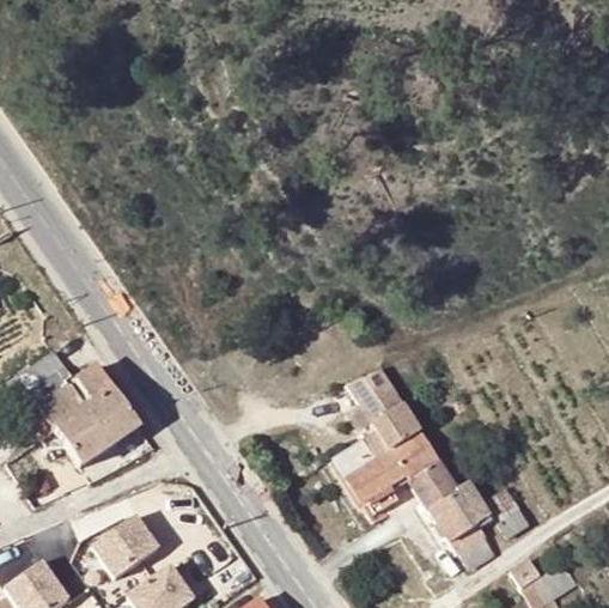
[(49,417),(59,429),(72,447),(85,466),(141,427),(123,402),(104,414),(80,381),(59,351),(7,385),(29,417),(32,414),(38,424),(49,417)]
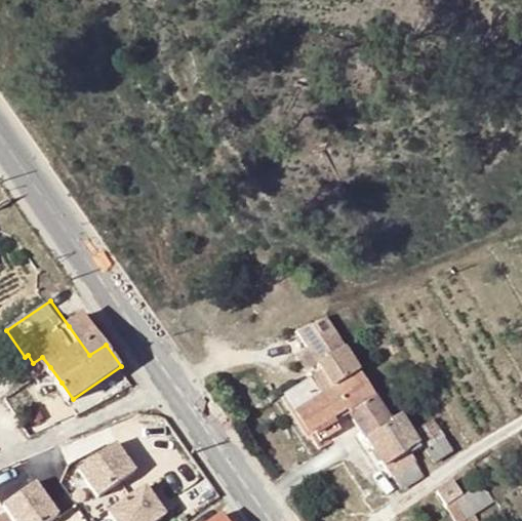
[(89,355),(106,345),(85,315),(69,326),(89,355)]
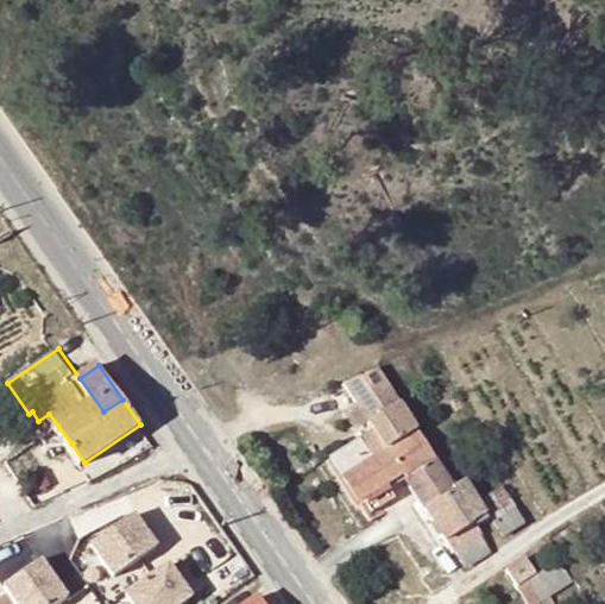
[(346,381),(378,429),(389,447),(418,427),(379,365),(346,381)]
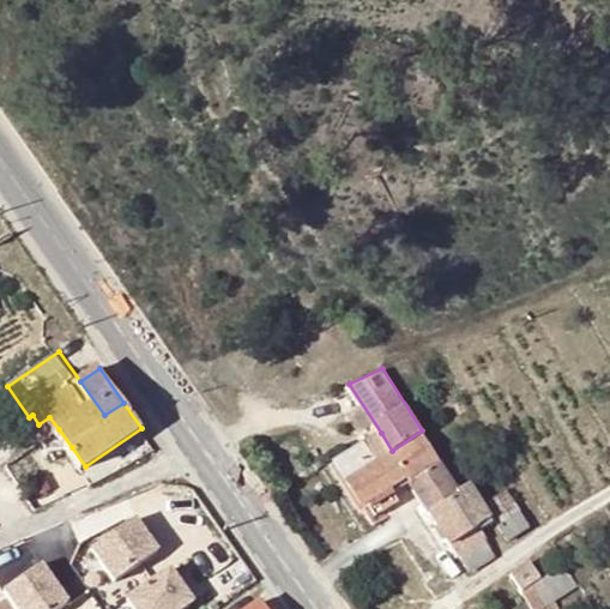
[(376,460),(364,442),(337,462),(363,504),(368,500),(392,484),(408,474),(411,480),(441,460),(422,430),(392,451),(376,460)]
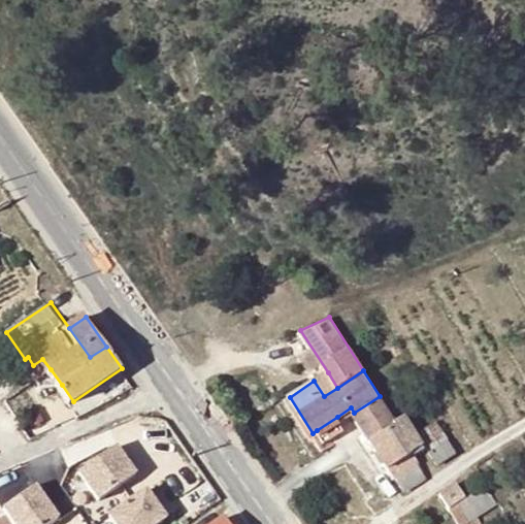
[(337,388),(328,372),(314,381),(324,396),(337,388)]
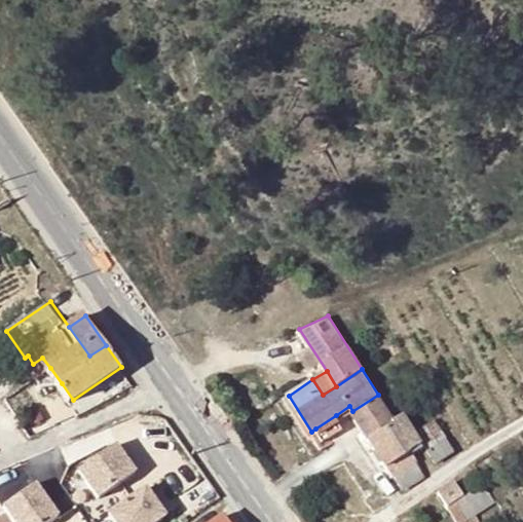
[(393,418),(378,395),(352,411),(372,440),(397,423),(393,418)]
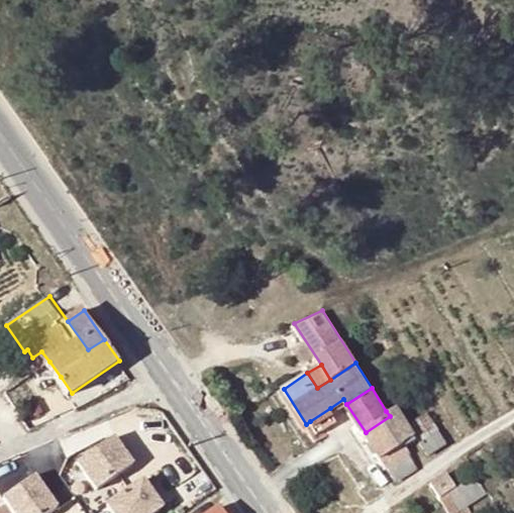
[(52,412),(45,401),(34,408),(40,419),(52,412)]
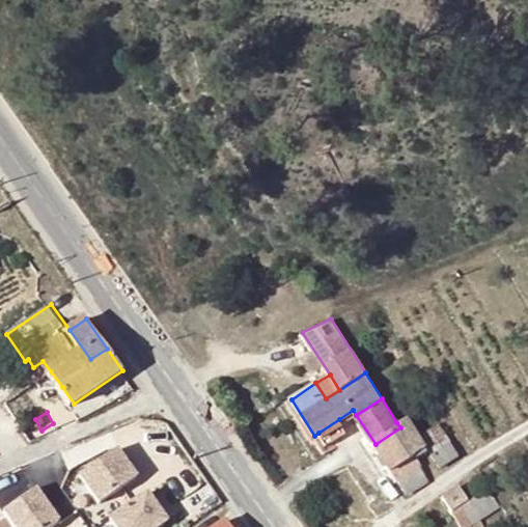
[(376,444),(396,475),(410,467),(405,459),(415,451),(425,445),(408,416),(401,419),(396,422),(400,427),(376,444)]
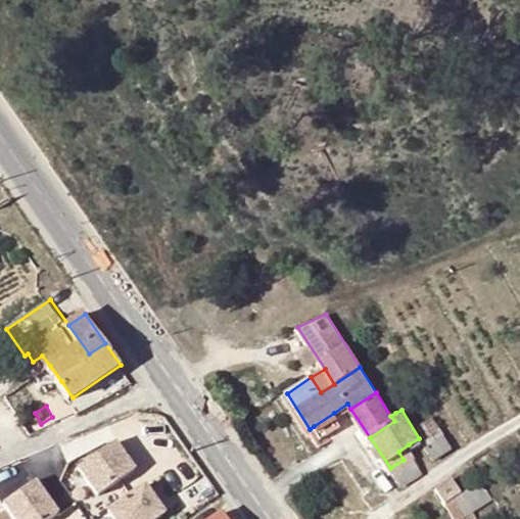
[(334,413),(314,426),(321,438),(341,424),(337,418),(334,413)]
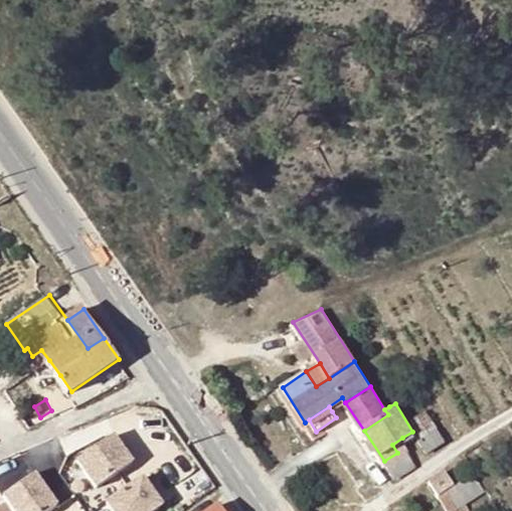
[(437,428),(419,438),(428,451),(445,439),(437,428)]
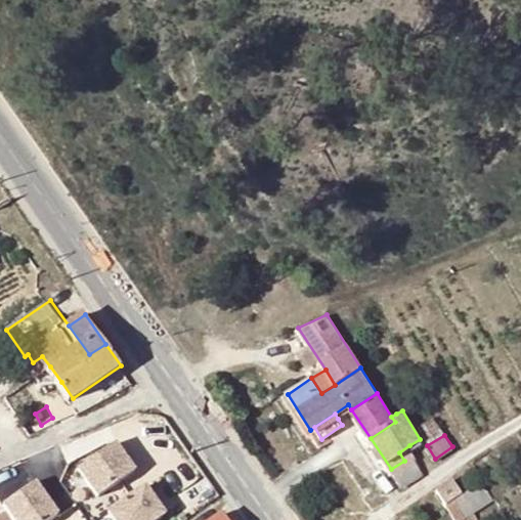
[(98,493),(134,466),(114,438),(77,466),(98,493)]
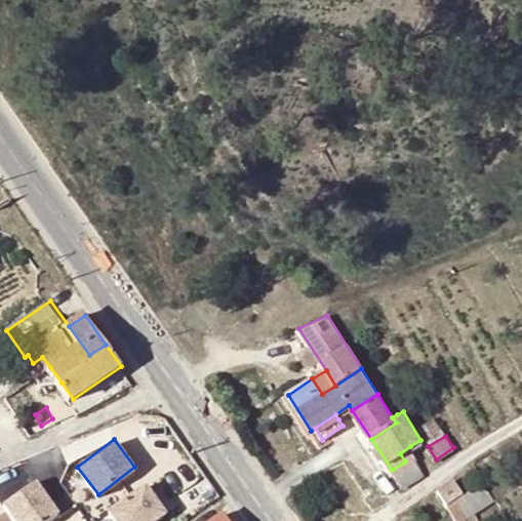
[(405,462),(392,470),(403,486),(427,471),(410,446),(400,453),(405,462)]
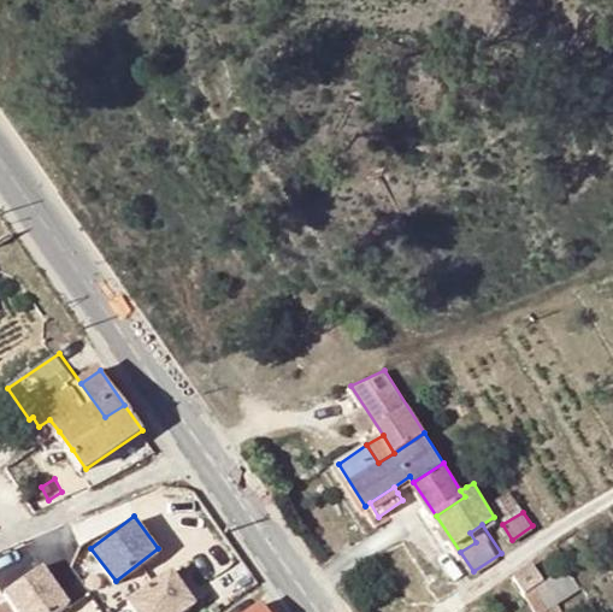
[(536,562),(516,574),(525,590),(546,578),(536,562)]
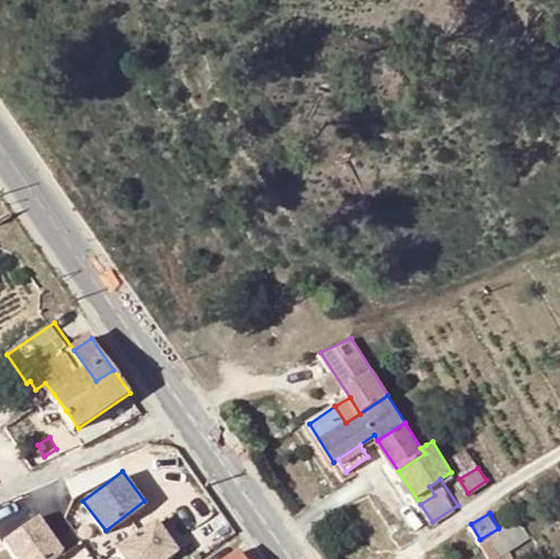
[(498,528),(480,539),(492,558),(517,558),(511,548),(533,534),(519,514),(498,528)]
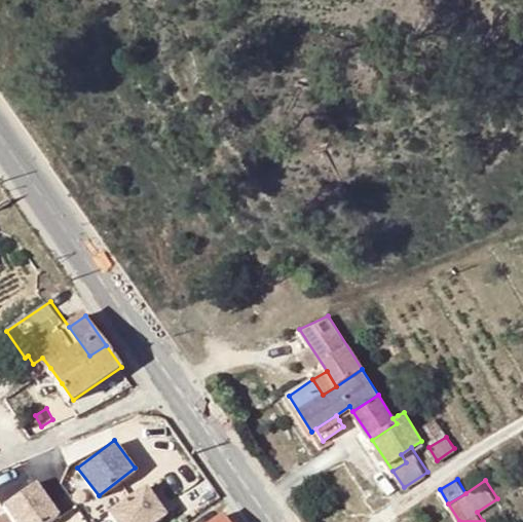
[(109,510),(118,521),(150,521),(166,510),(145,482),(109,510)]
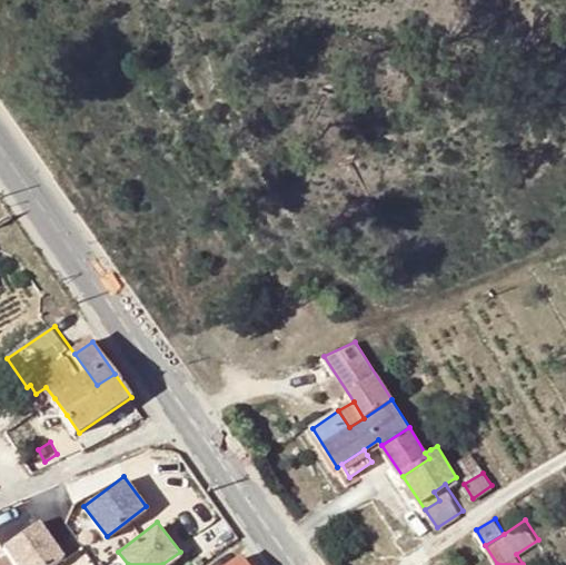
[(16,564),(53,564),(63,557),(38,523),(3,548),(16,564)]
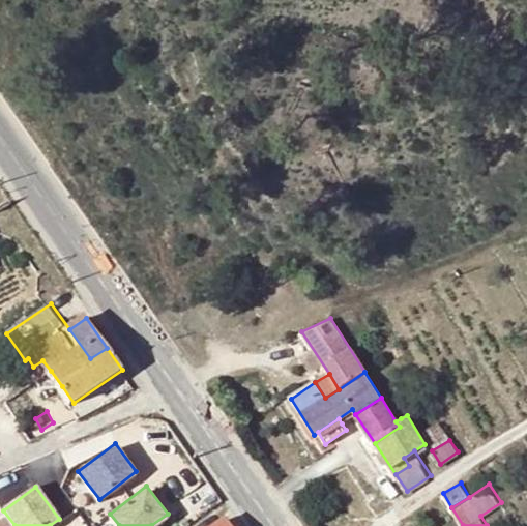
[(232,525),(227,517),(212,525),(232,525)]
